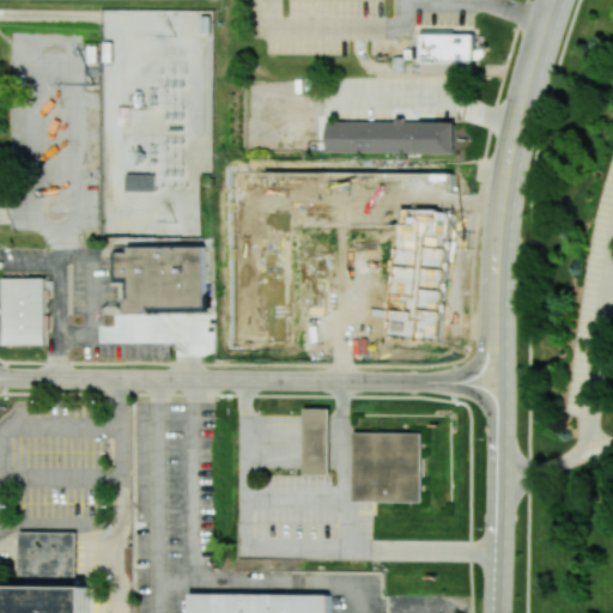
[(478,34),(456,34),(456,29),(423,29),(423,62),(424,62),(424,74),(478,74),(478,34)]
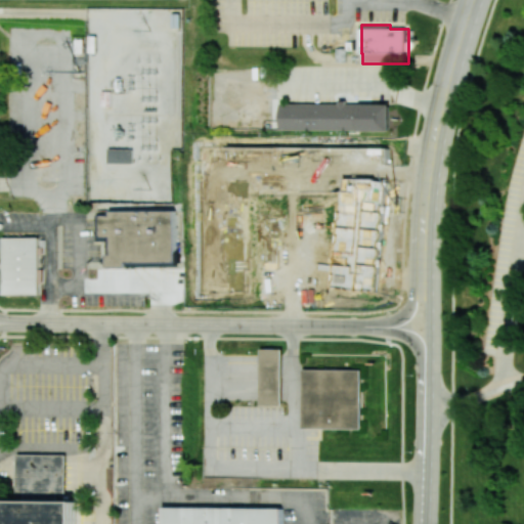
[(390,104),(279,102),(279,130),(390,132),(390,104)]
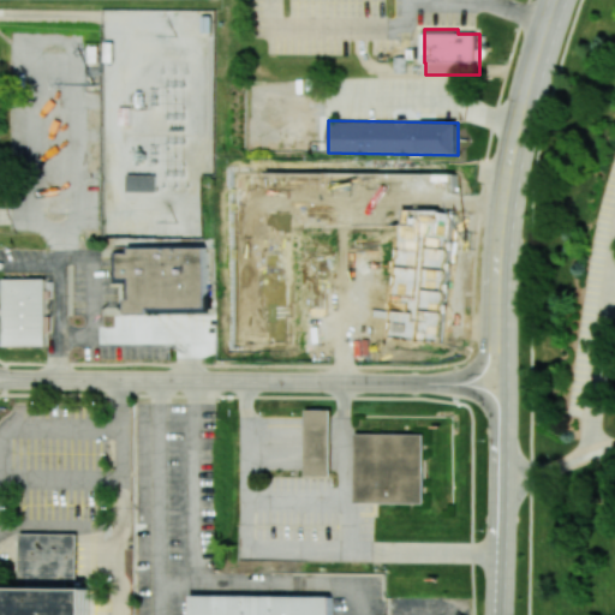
[(127,174),(155,174),(155,192),(127,191),(127,174)]
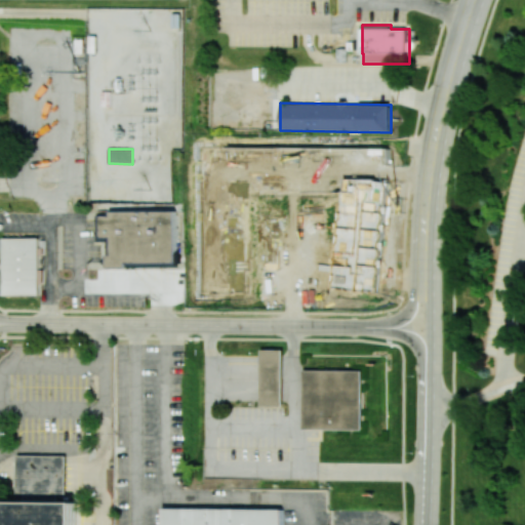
[(384,245),(384,177),(376,177),(376,158),(326,158),(326,177),(263,177),(263,245),(384,245)]
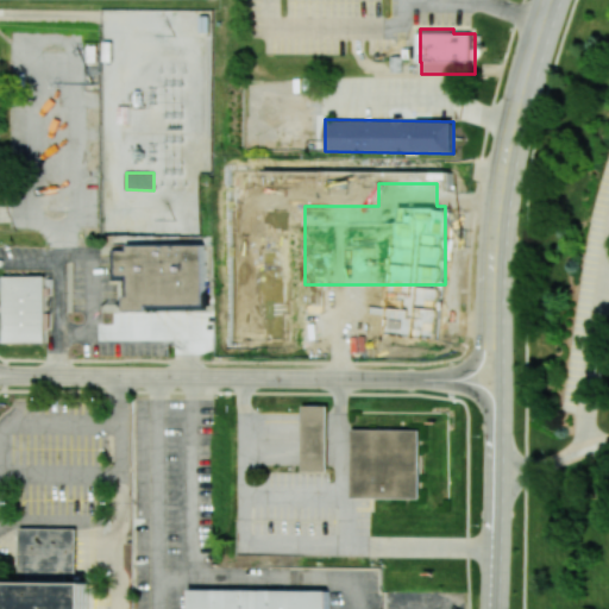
[(205,305),(205,244),(127,245),(127,250),(115,250),(115,276),(129,276),(129,296),(124,296),(124,311),(145,311),(145,306),(205,305)]
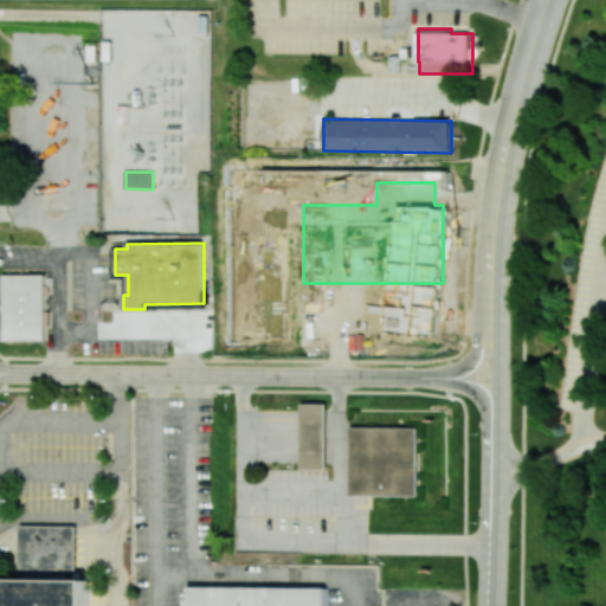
[(2,340),(2,274),(44,274),(44,340),(2,340)]
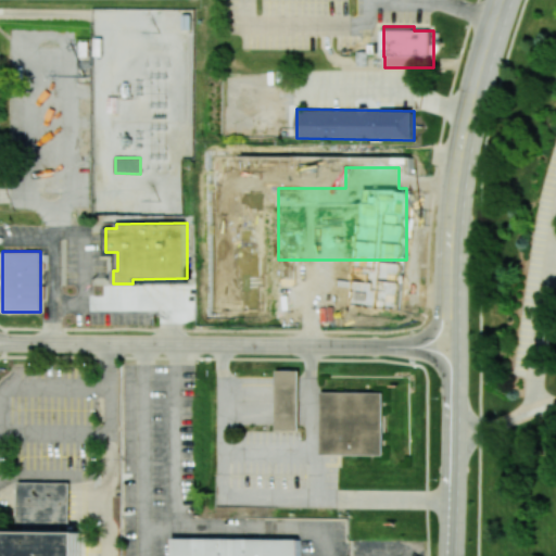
[(299,430),(276,430),(276,370),(300,370),(299,430)]
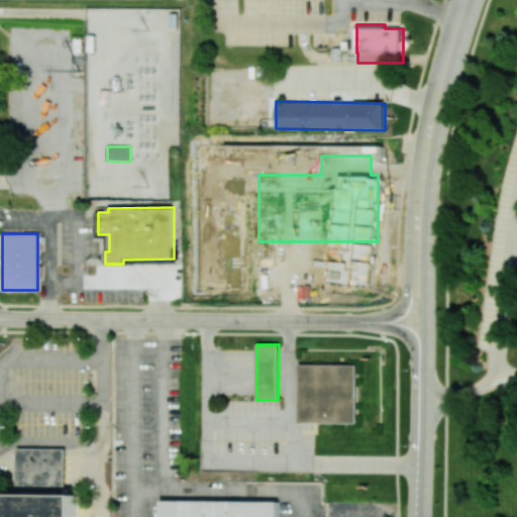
[(300,365),(357,366),(356,424),(299,423),(300,365)]
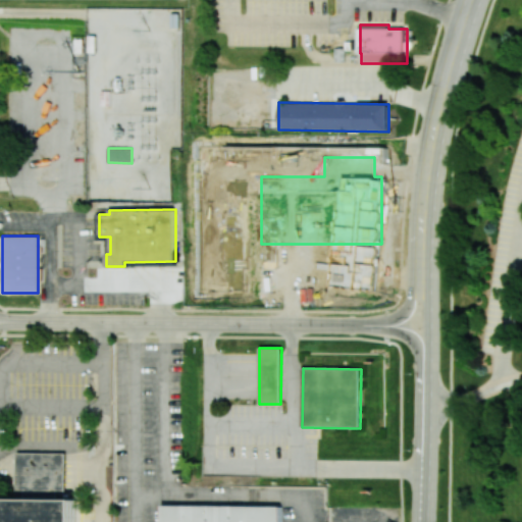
[(16,491),(65,491),(65,454),(17,453),(16,491)]
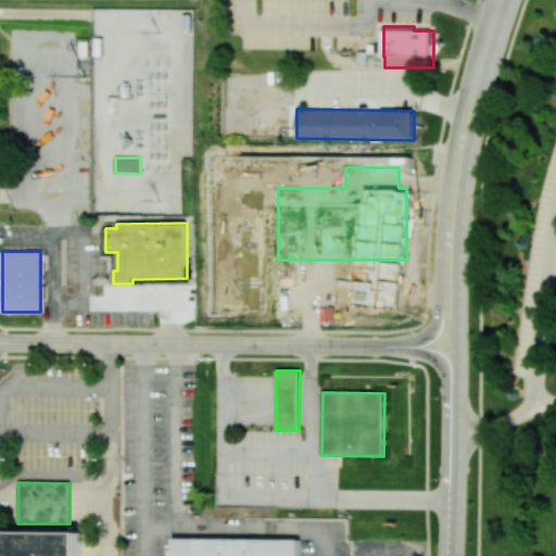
[(26,531),(58,532),(58,525),(26,523),(26,531)]
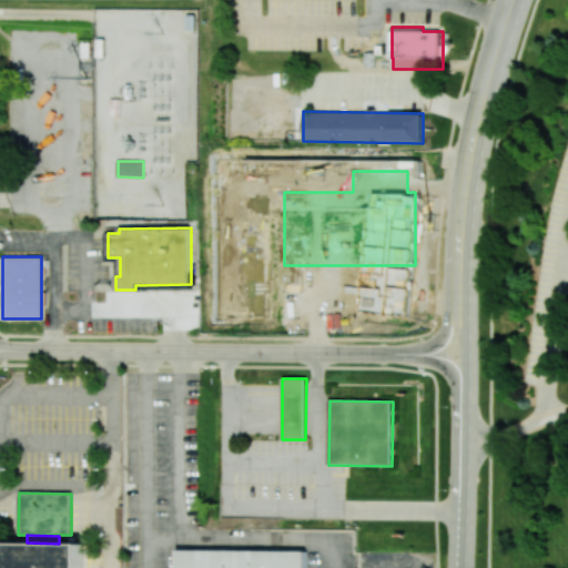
[(176,567),(176,551),(307,551),(307,567),(176,567)]
